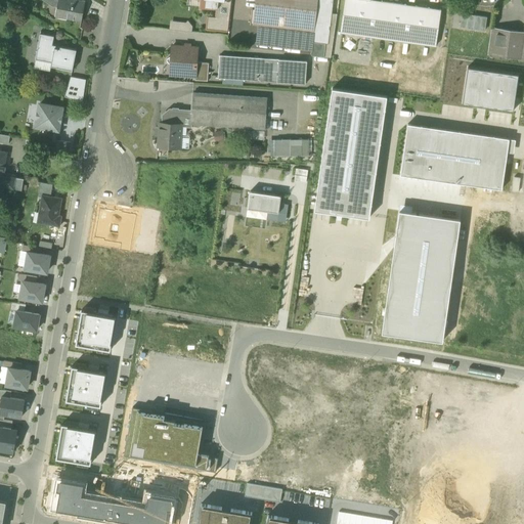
[(58,17),(81,22),(85,1),(78,0),(50,0),(60,6),(58,17)]
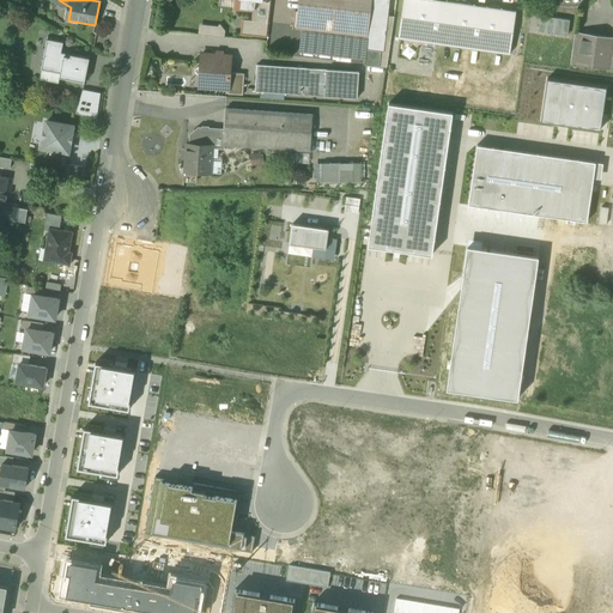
[(254,10),(255,1),(255,0),(236,0),(235,8),(253,10),(254,11),(256,11),(256,10),(254,10)]
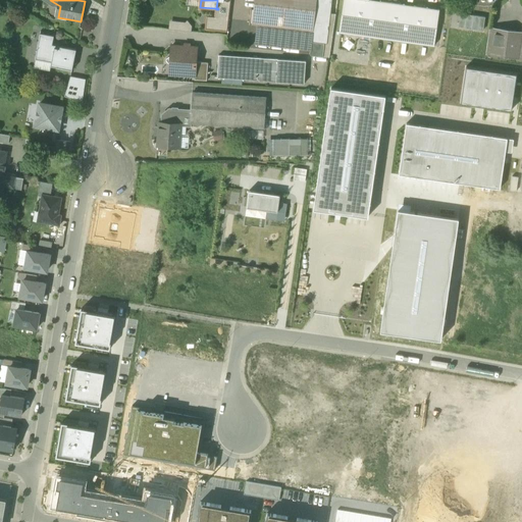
[(254,0),(252,22),(259,22),(312,29),(313,29),(316,0),(254,0)]
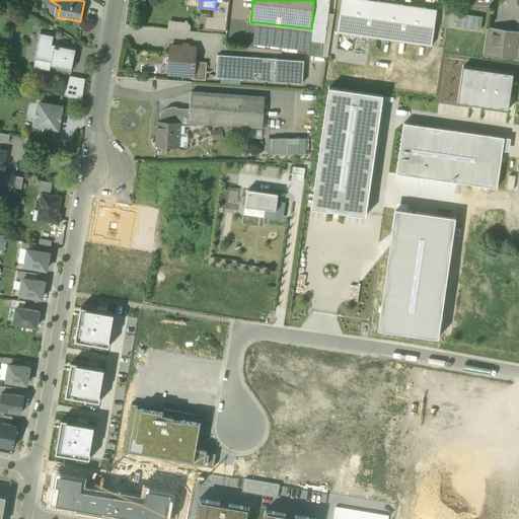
[(327,0),(314,0),(311,28),(310,28),(309,42),(322,44),(327,0)]
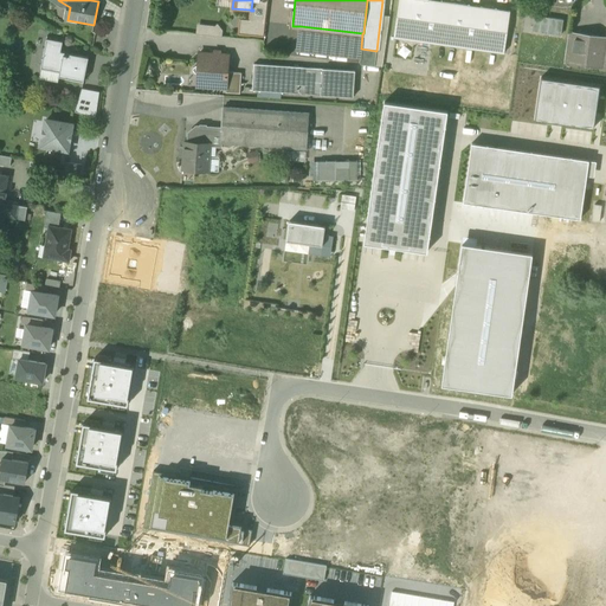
[(510,12),(429,0),(398,0),(393,38),(503,53),(510,12)]
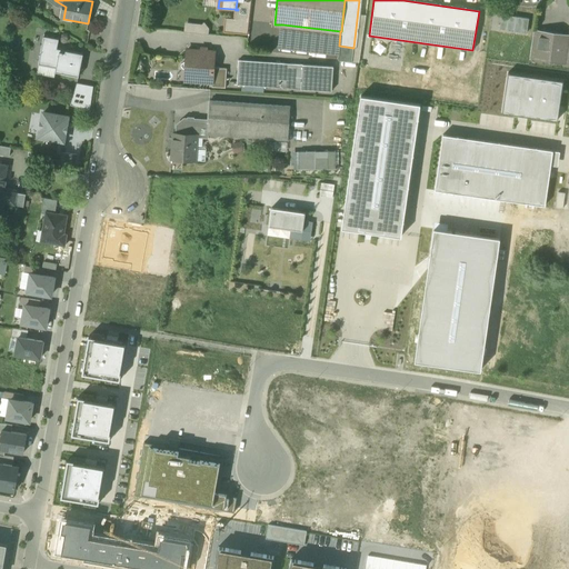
[(248,21),(250,2),(242,2),(237,1),(236,9),(238,9),(238,10),(236,10),(235,9),(235,19),(248,21)]
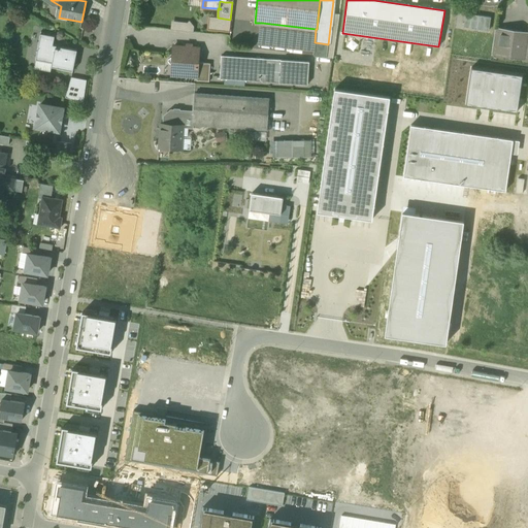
[(463,27),(489,31),(491,18),(465,13),(463,27)]
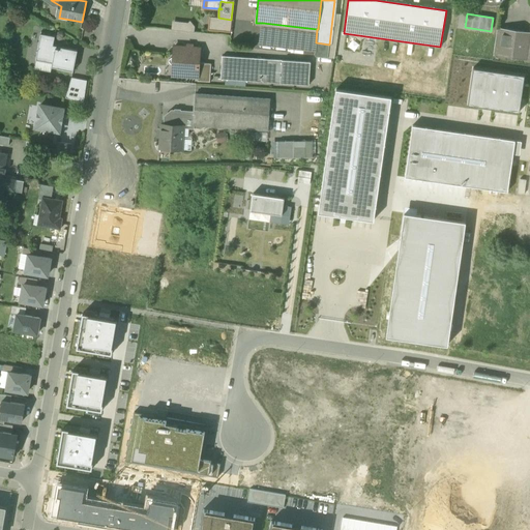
[(215,25),(216,18),(210,17),(209,30),(226,32),(224,30),(218,29),(215,25)]
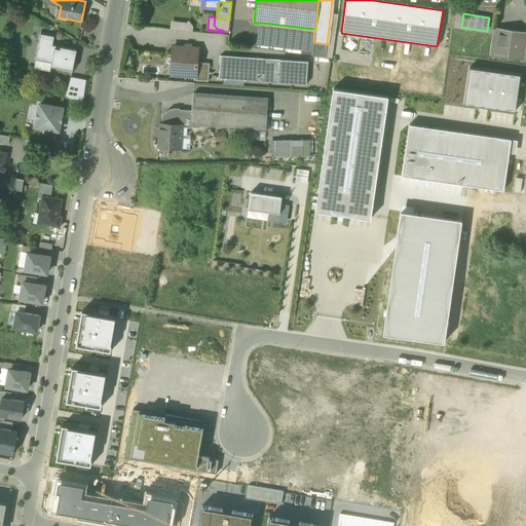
[(224,32),(227,32),(229,20),(217,17),(215,17),(214,25),(217,29),(222,30),(224,32)]
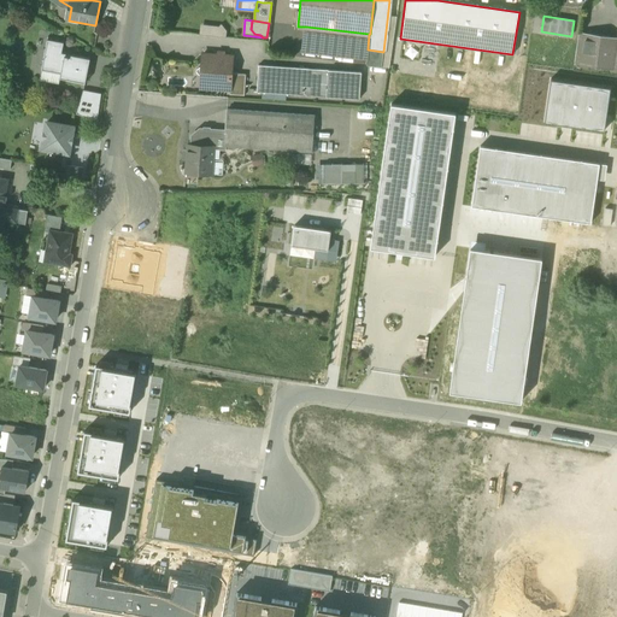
[(203,27),(201,35),(225,39),(225,31),(221,27),(218,28),(203,27)]
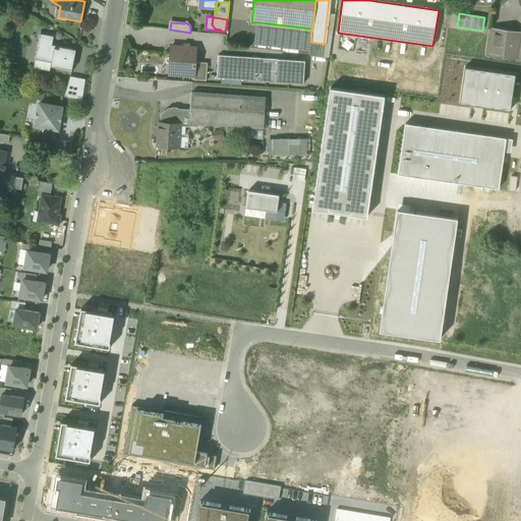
[(310,42),(311,29),(258,22),(256,41),(298,46),(299,44),(309,46),(310,42)]
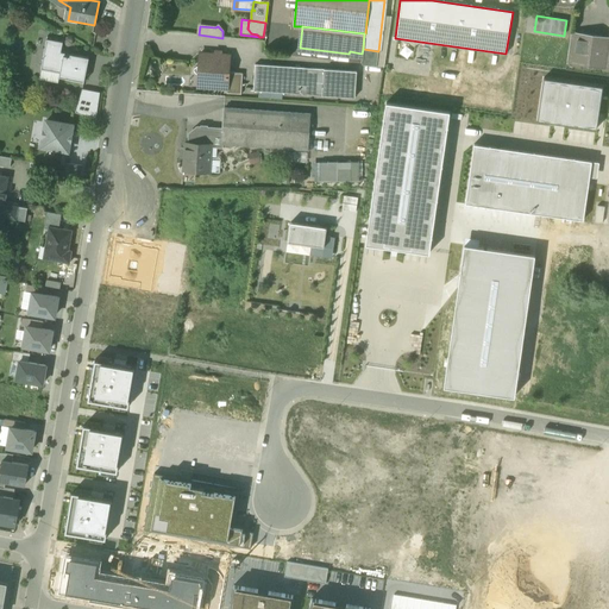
[(606,68),(608,46),(608,43),(595,42),(596,39),(592,36),(582,33),(577,37),(577,43),(573,64),(606,68)]
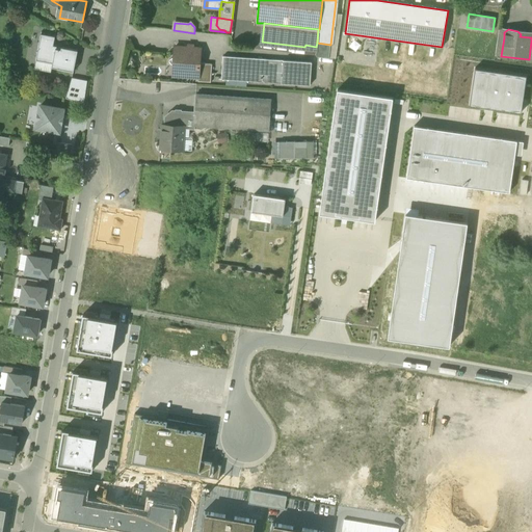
[(40,42),(53,44),(54,37),(41,35),(40,42)]
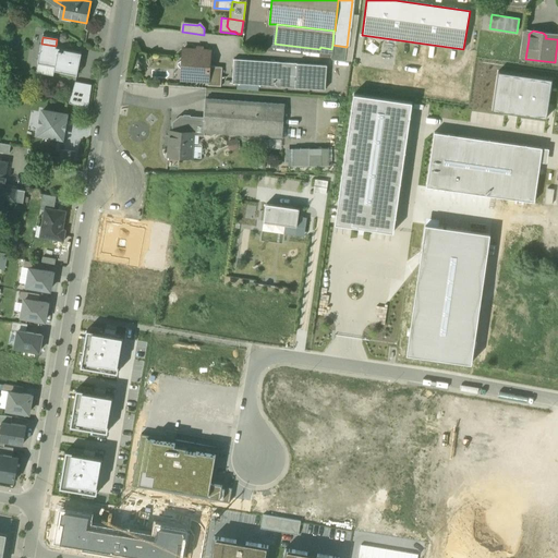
[(519,58),(525,59),(529,39),(522,39),(519,58)]
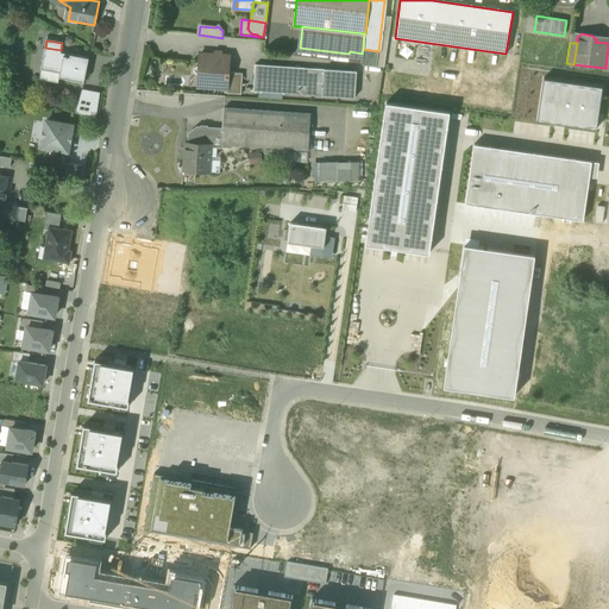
[(42,69),(61,73),(63,55),(60,54),(61,50),(45,48),(42,69)]
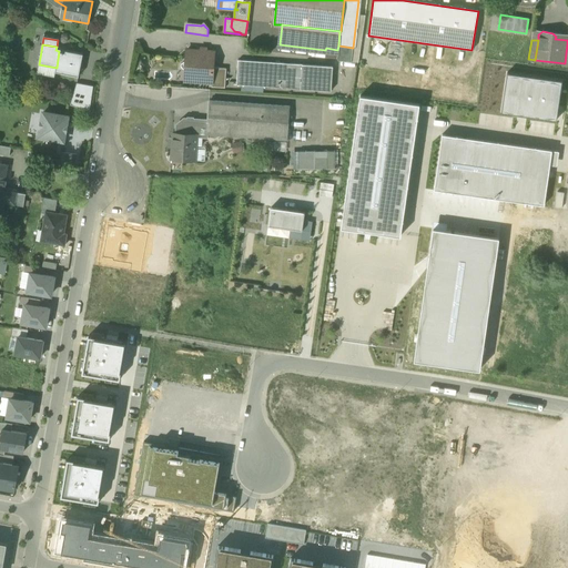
[(338,61),(352,62),(353,48),(338,46),(337,50),(336,59),(338,61)]
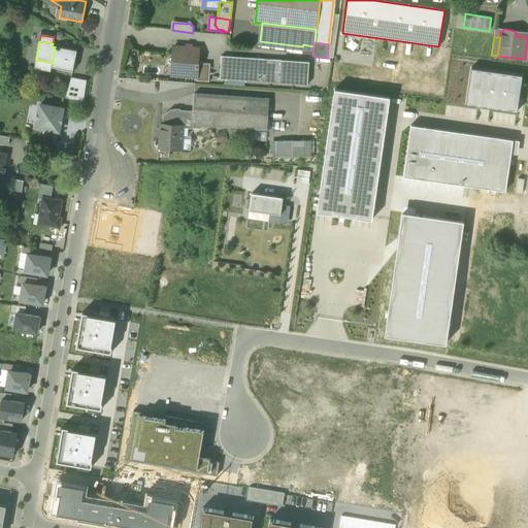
[(196,77),(197,77),(198,63),(199,48),(173,46),(172,58),(170,58),(168,60),(168,62),(170,64),(172,64),(172,65),(184,66),(184,76),(196,77)]
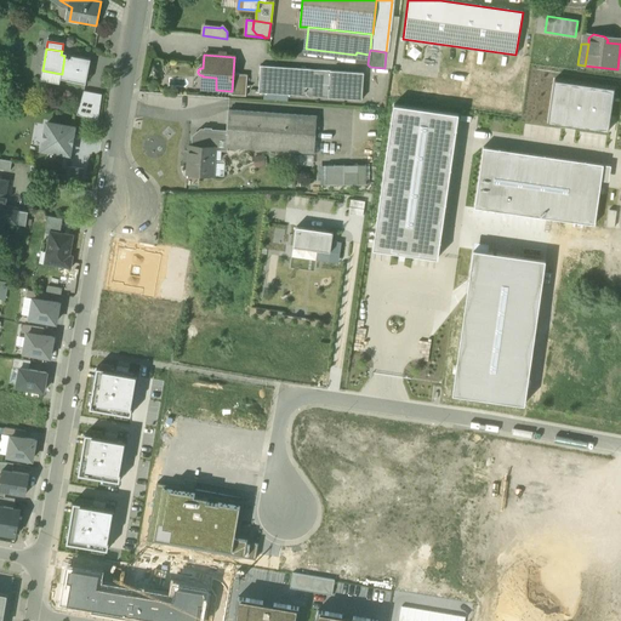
[(67,80),(86,83),(90,60),(72,57),(68,75),(67,80)]
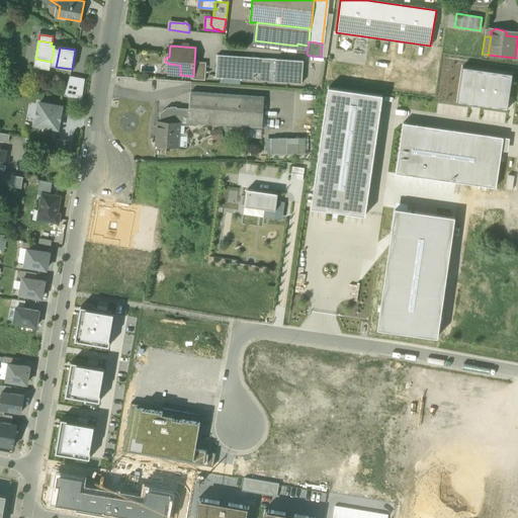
[(240,79),(301,84),(304,62),(218,56),(216,78),(220,78),(240,79)]
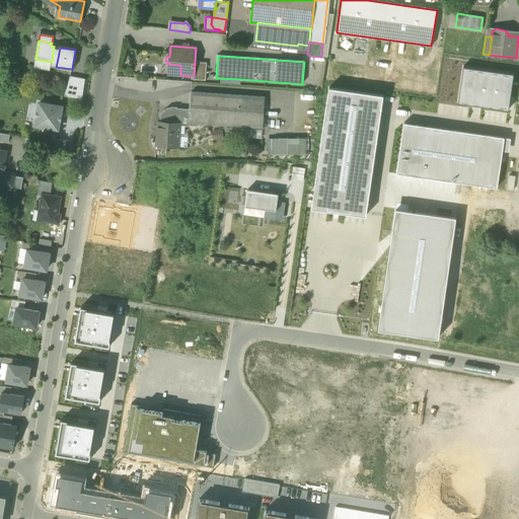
[(52,62),(35,59),(33,68),(50,71),(52,62)]
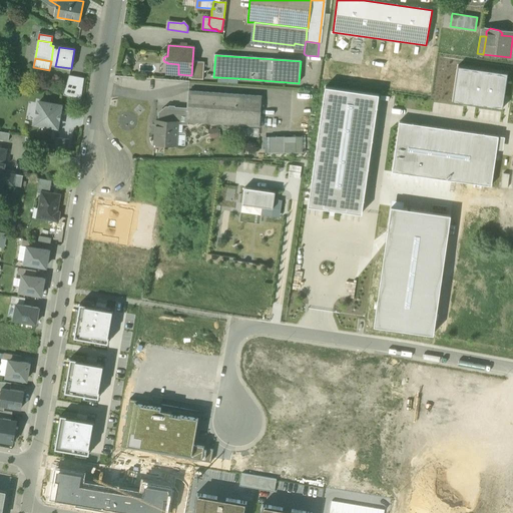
[(190,79),(203,80),(204,62),(192,61),(191,75),(190,75),(190,79)]
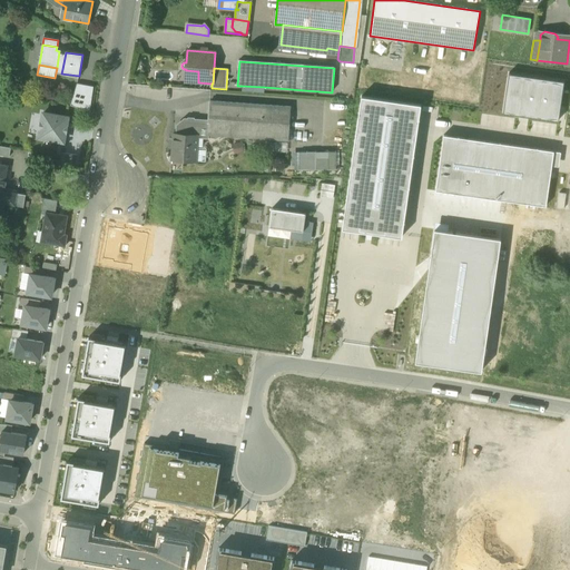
[(198,71),(186,70),(185,81),(198,82),(198,71)]
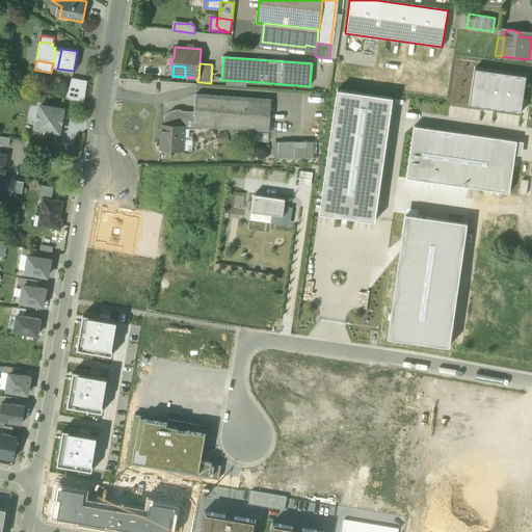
[(475,69),(469,106),(521,113),(526,76),(475,69)]
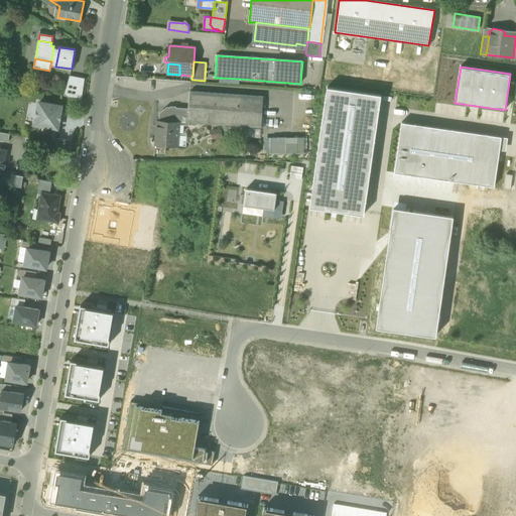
[(414,75),(413,90),(425,91),(426,76),(414,75)]
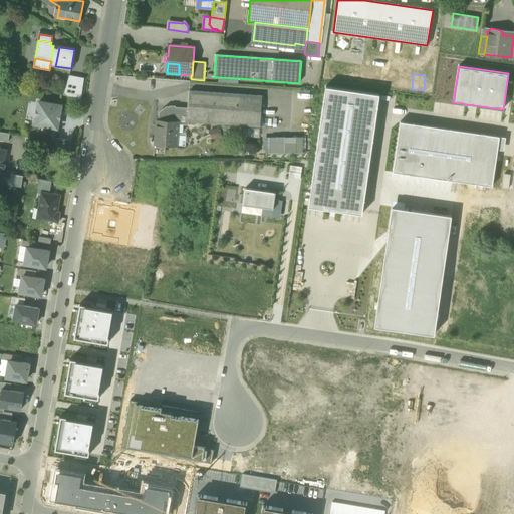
[(84,78),(69,75),(63,95),(80,100),(84,78)]
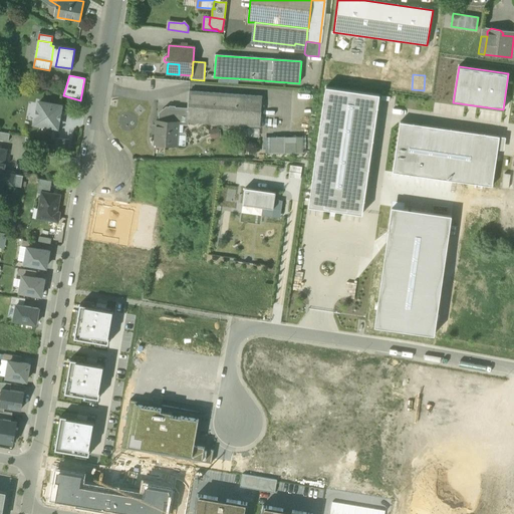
[(308,206),(330,209),(335,210),(362,214),(379,94),(325,86),(308,206)]
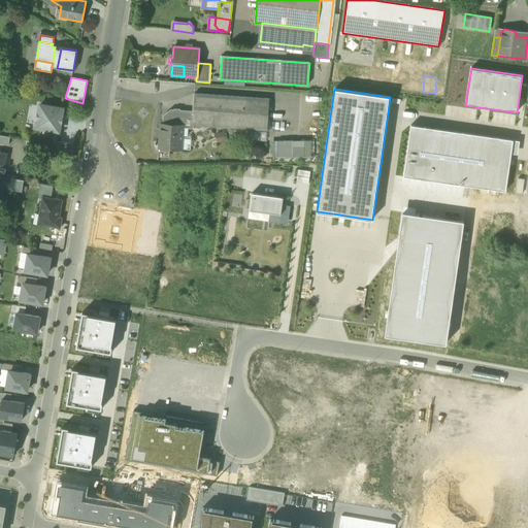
[(192,125),(267,131),(269,99),(195,94),(193,111),(192,125)]
